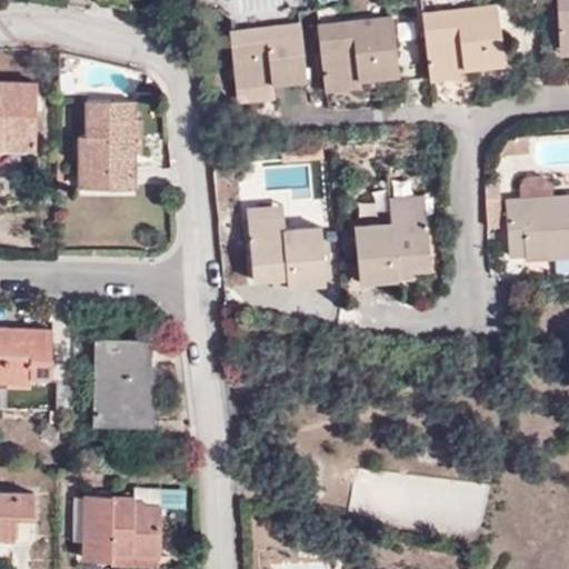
[(99,0),(98,3),(127,10),(128,0),(99,0)]
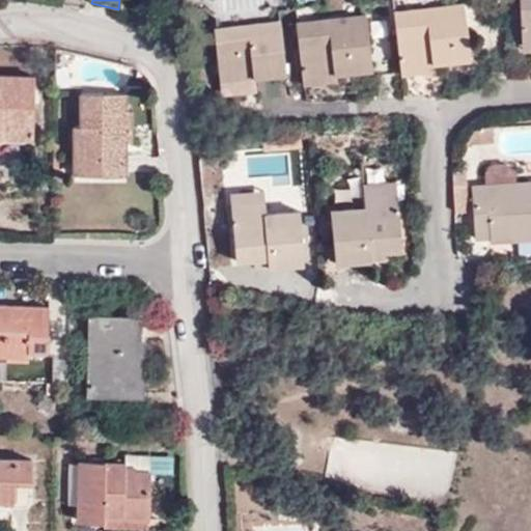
[(464,0),(462,0),(396,8),(403,68),(437,64),(436,58),(471,54),(464,0)]
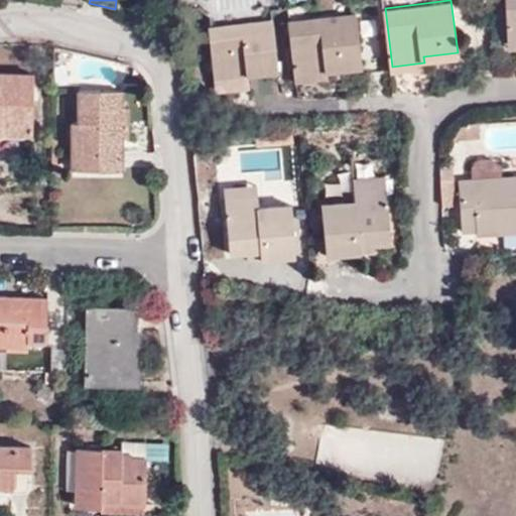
[(515,0),(507,0),(510,41),(515,40),(515,0)]
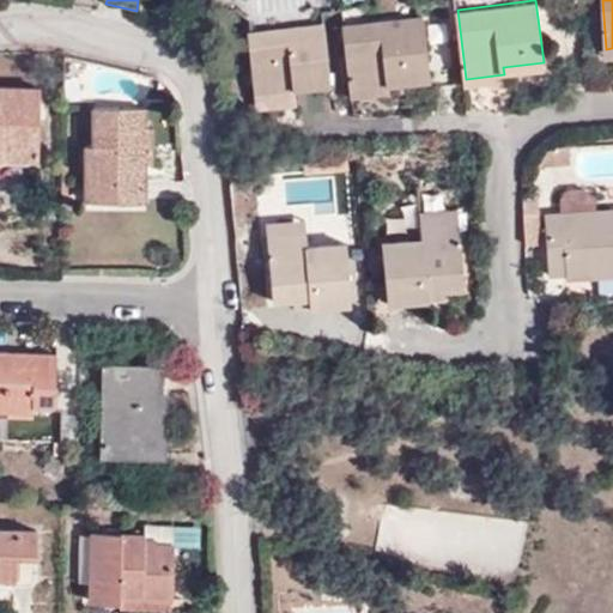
[(422,13),(340,23),(349,93),(388,89),(388,82),(430,76),(422,13)]
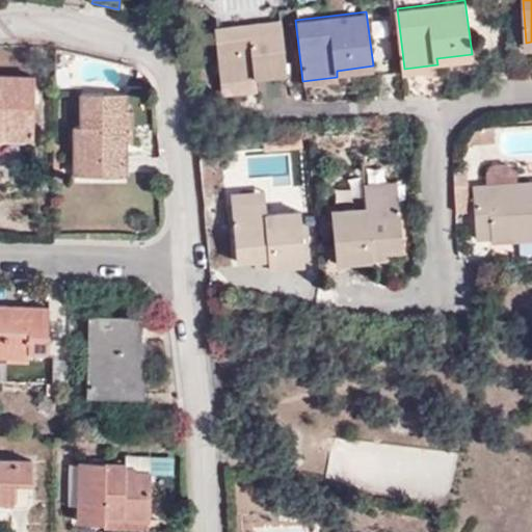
[(215,28),(220,76),(255,72),(256,77),(286,73),(282,20),(215,28)]
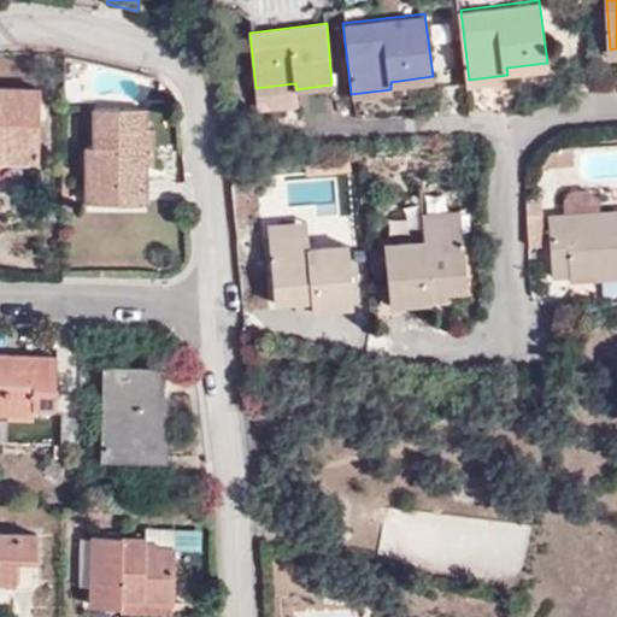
[(295,83),(256,88),(257,107),(298,103),(297,89),(295,83)]
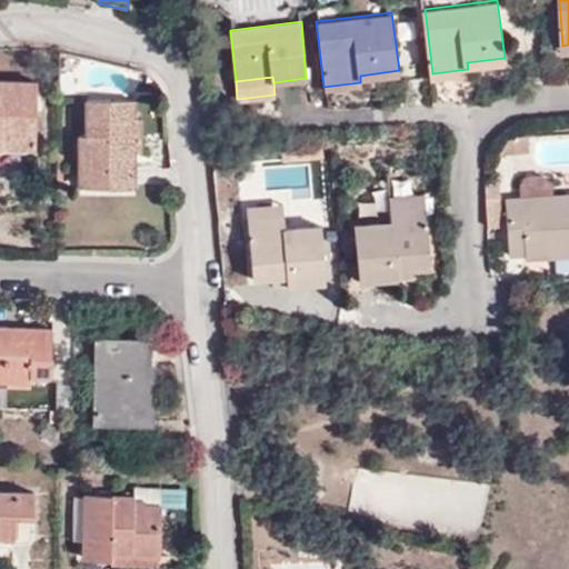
[(0,142),(35,143),(36,81),(0,79),(0,142)]
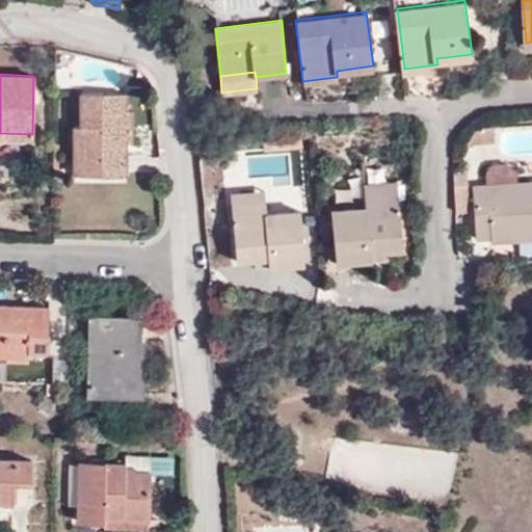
[(73,125),(73,150),(126,152),(125,140),(131,140),(132,108),(126,107),(127,92),(80,91),(79,125),(73,125)]
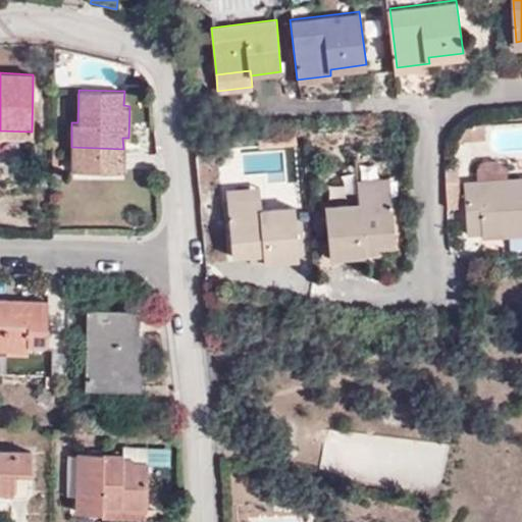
[(123,149),(71,147),(71,170),(123,171),(123,149)]
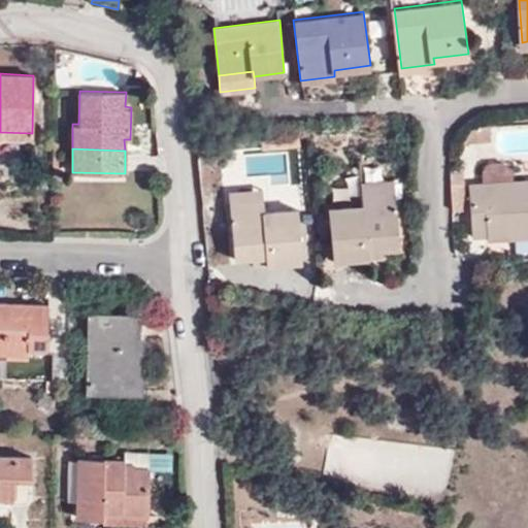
[(462,170),(450,171),(451,179),(463,179),(462,170)]
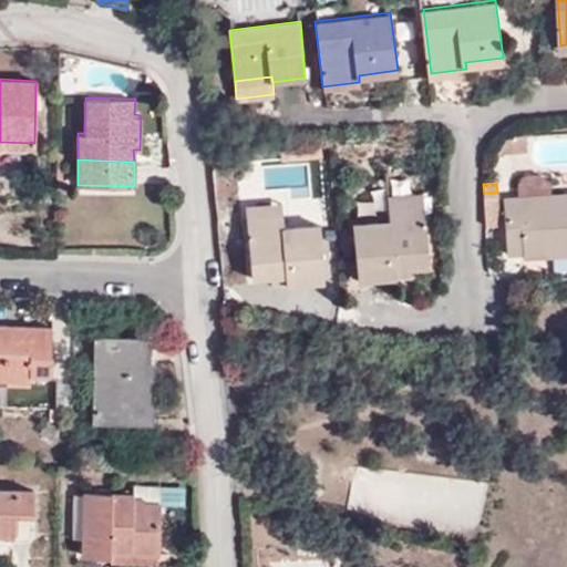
[(387,197),(388,210),(423,207),(422,195),(387,197)]
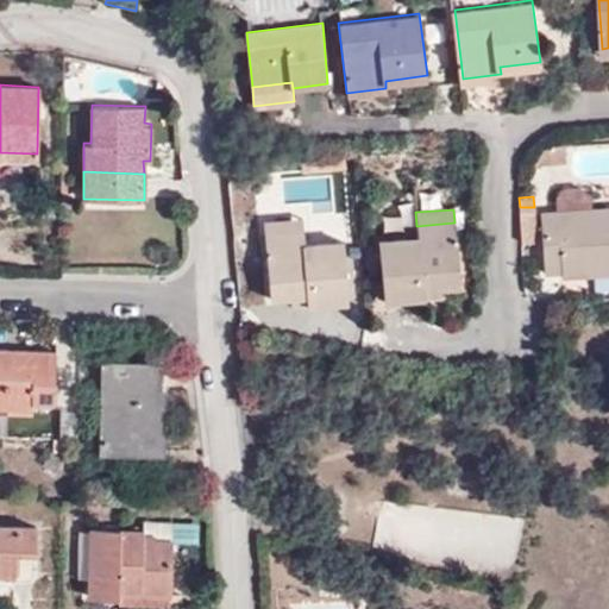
[(547,274),(563,272),(592,271),(592,277),(608,276),(608,209),(542,215),(547,274)]
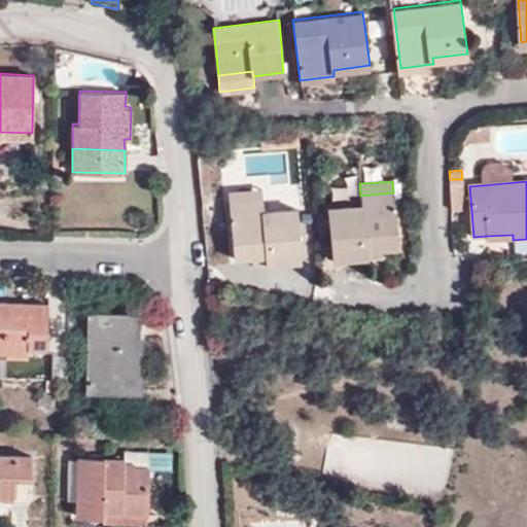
[(229,191),(230,204),(262,201),(261,188),(229,191)]
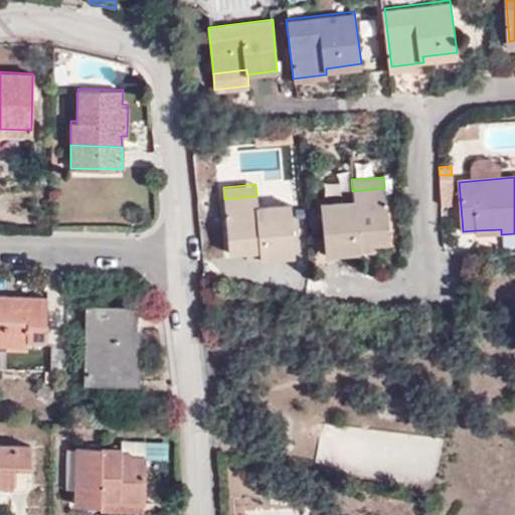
[(384,188),(352,191),(353,201),(321,204),(326,254),(360,251),(359,244),(389,241),(384,188)]
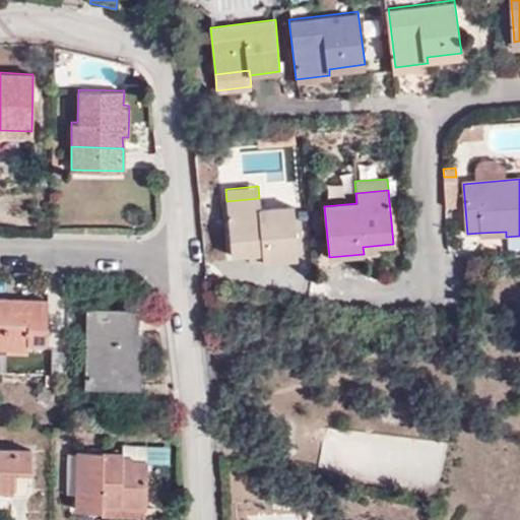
[(259,198),(226,201),(232,255),(263,252),(263,260),(298,257),(293,207),(260,209),(259,198)]
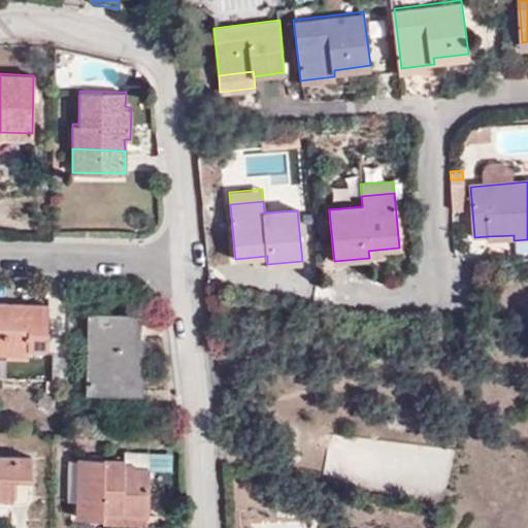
[(45,349),(46,303),(0,301),(0,356),(6,356),(5,348),(45,349)]
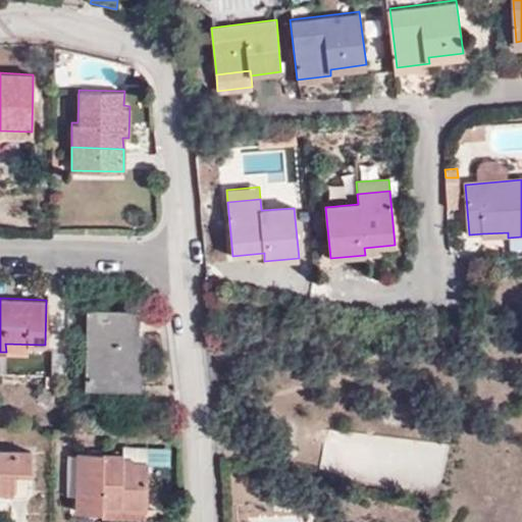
[(136,382),(135,313),(88,312),(87,382),(136,382)]
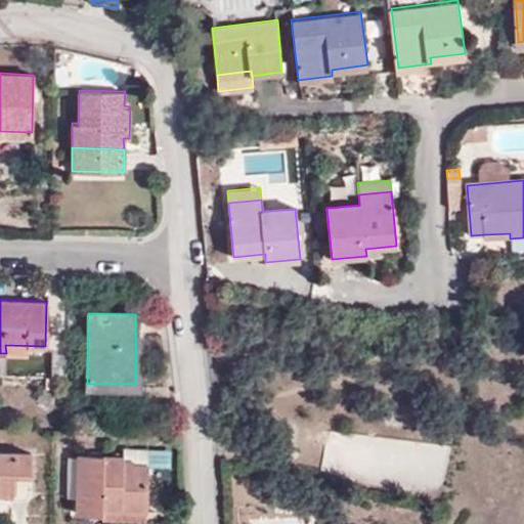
[(0,491),(32,493),(33,453),(0,452),(0,491)]
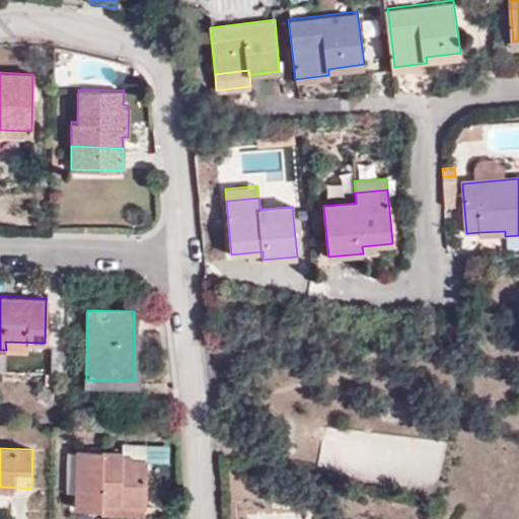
[(100,506),(144,506),(145,459),(122,459),(122,452),(76,450),(76,508),(101,508),(100,506)]
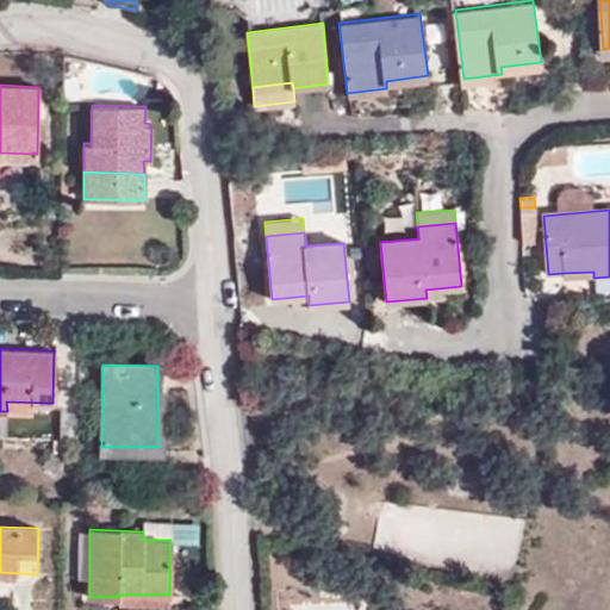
[(169,605),(169,595),(118,595),(119,597),(118,603),(169,605)]
